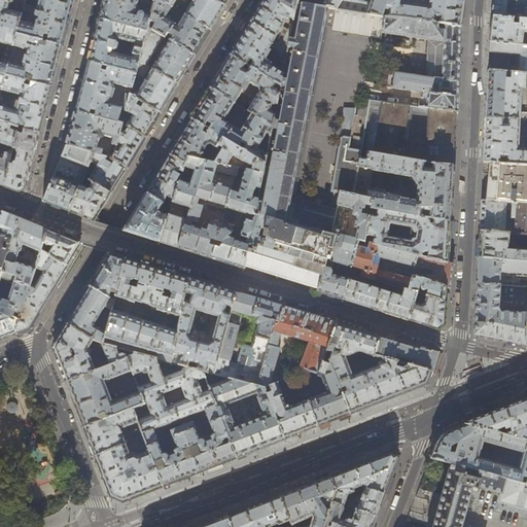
[(0,0),(0,27),(16,32),(20,22),(22,14),(8,10),(9,4),(13,2),(13,0),(0,0)]
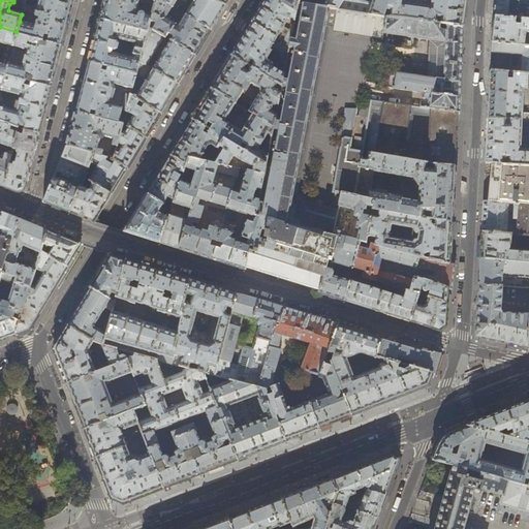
[(31,0),(38,2),(35,16),(36,17),(36,18),(39,18),(38,22),(37,21),(36,22),(35,25),(20,22),(17,32),(17,34),(62,45),(73,0),(31,0)]
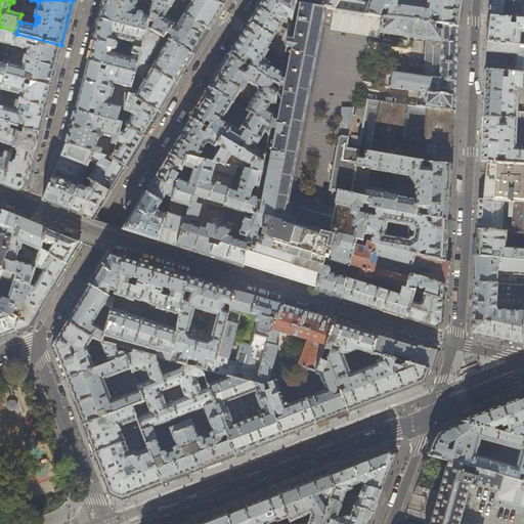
[(146,32),(147,28),(154,0),(104,0),(104,1),(99,19),(146,32)]
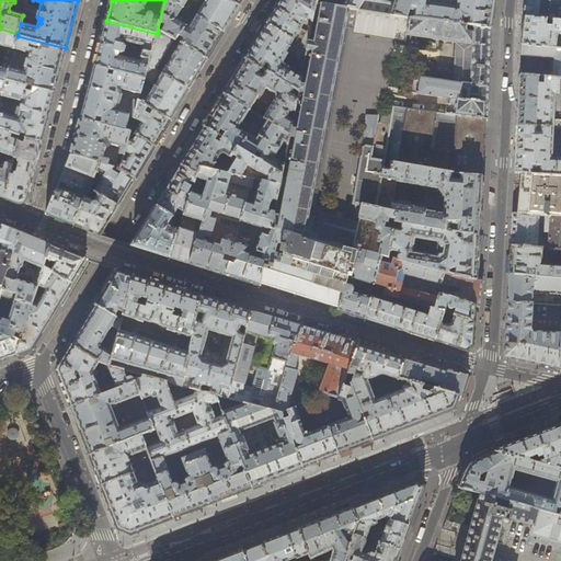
[(197,16),(183,8),(170,0),(164,0),(158,30),(206,59),(216,45),(222,32),(197,16)]
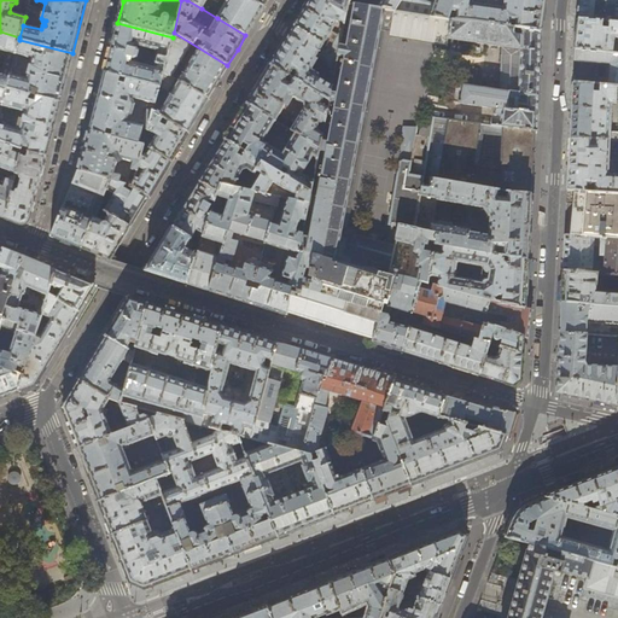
[(187,0),(202,9),(207,0),(228,0),(217,18),(245,35),(254,22),(263,7),(251,0),(243,0),(243,1),(240,0),(187,0)]
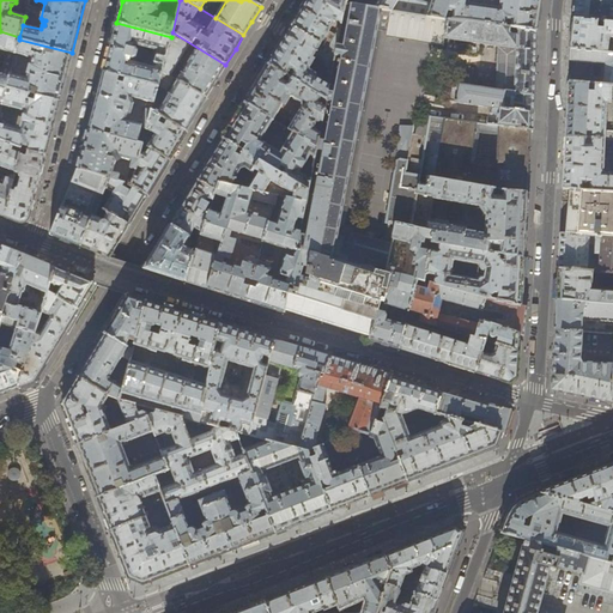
[(344,5),(345,4),(346,0),(307,0),(305,4),(291,25),(320,43),(331,24),(329,24),(332,22),(333,19),(333,18),(340,23),(343,12),(344,5)]
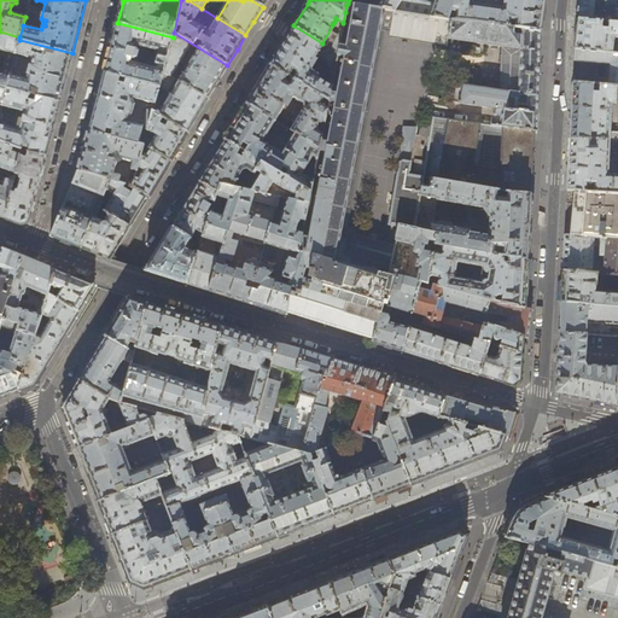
[(349,0),(348,4),(395,11),(401,0),(349,0)]
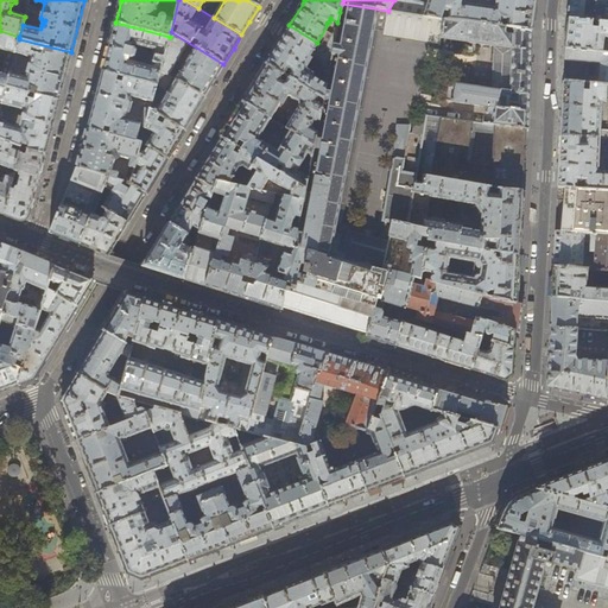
[(429,0),(428,4),(416,0),(394,0),(388,11),(441,19),(444,11),(447,0),(429,0)]
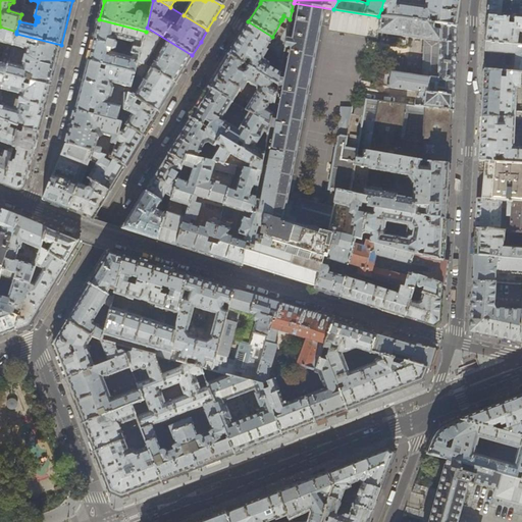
[(383,0),(381,9),(386,10),(384,17),(401,18),(433,23),(440,24),(457,27),(460,0),(383,0)]
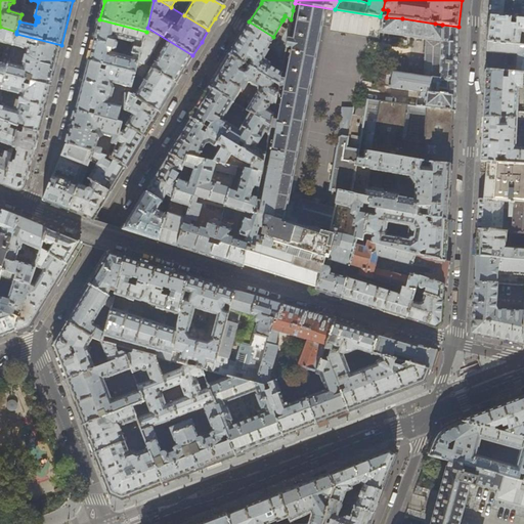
[(492,0),(490,16),(523,18),(523,3),(522,4),(522,0),(492,0)]
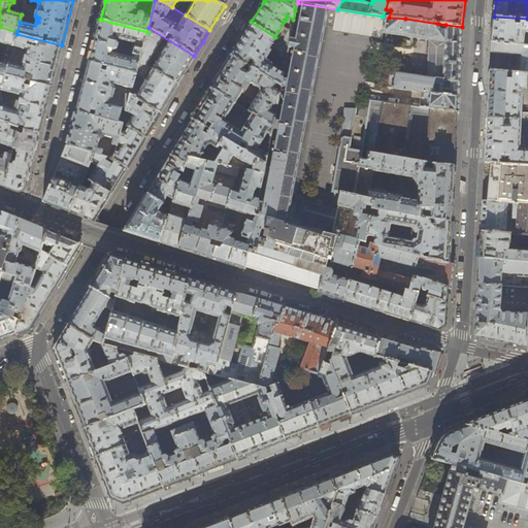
[(383,17),(337,9),(297,3),(296,4),(295,10),(301,11),(296,40),(290,39),(289,44),(288,48),(294,50),(289,79),(283,78),(281,85),(281,87),(287,88),(279,122),(274,121),(273,126),(272,130),(277,131),(261,216),(267,217),(297,225),(299,218),(333,227),(334,226),(337,209),(301,200),(299,202),(298,204),(291,202),(324,26),(333,27),(332,32),(383,39),(384,33),(429,39),(427,77),(404,74),(404,69),(393,67),(391,69),(388,86),(393,88),(393,89),(422,92),(420,107),(457,111),(459,111),(460,70),(462,27),(446,25),(444,30),(437,29),(438,24),(405,19),(389,18),(383,17)]
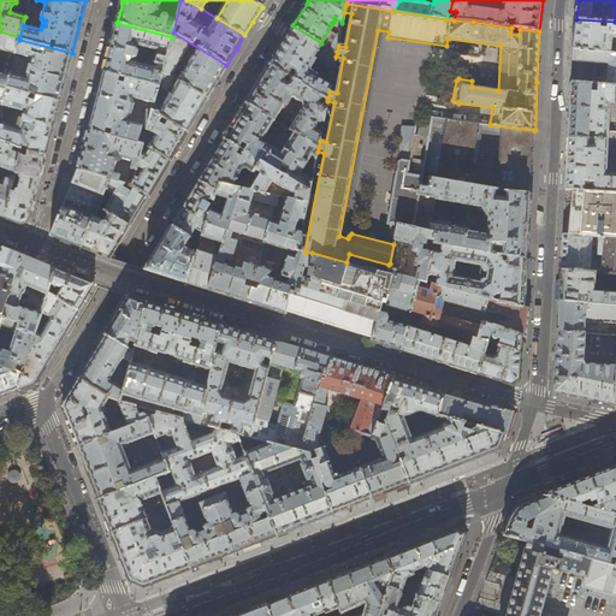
[(615,22),(576,19),(575,31),(573,49),(615,53),(615,51),(615,22)]
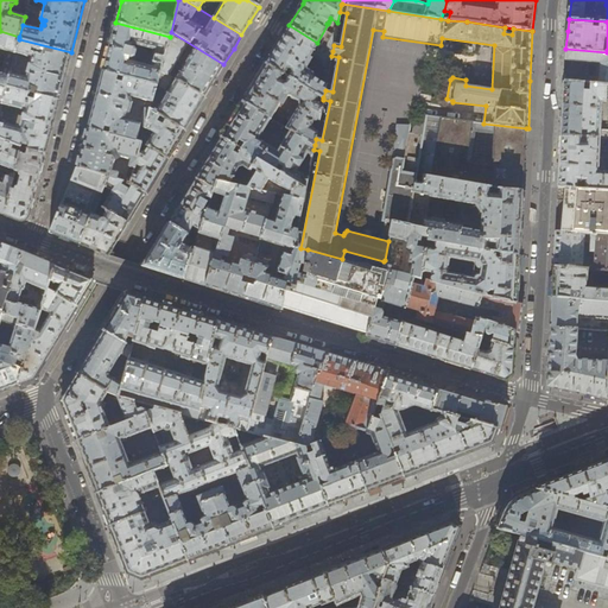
[(157,86),(160,71),(170,37),(115,23),(109,46),(102,71),(157,86)]
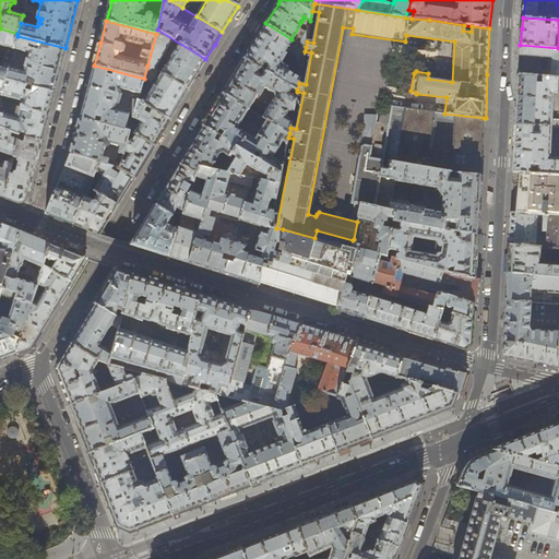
[(298,43),(292,39),(265,23),(257,38),(245,58),(297,90),(299,83),(300,78),(278,64),(280,63),(278,61),(286,49),(297,56),(295,59),(302,64),(305,51),(306,47),(298,43)]
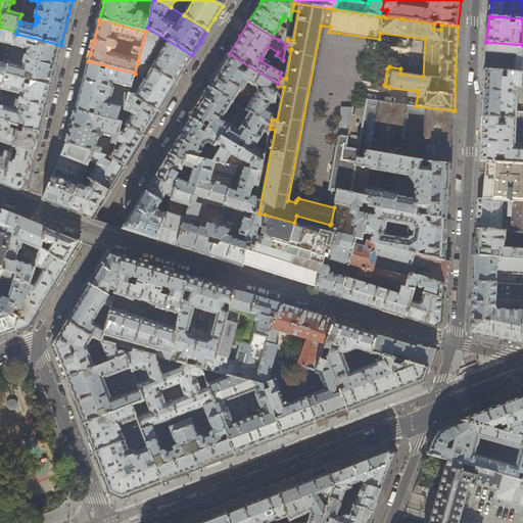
[(290,21),(279,40),(286,44),(287,39),(290,21)]
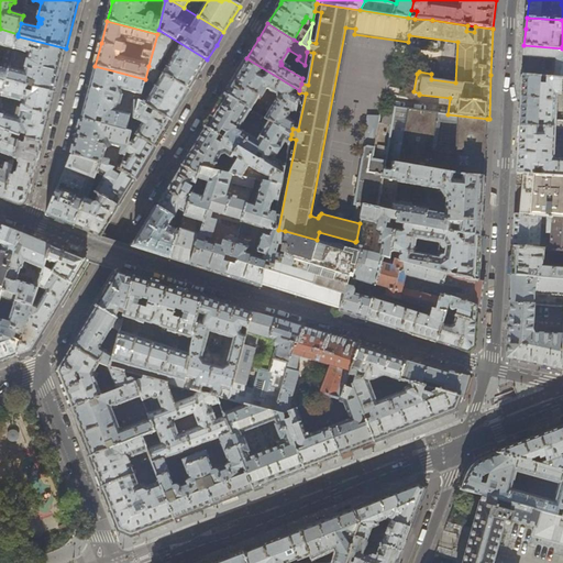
[(13,53),(18,36),(18,34),(0,29),(0,81),(6,84),(6,80),(10,65),(13,53)]
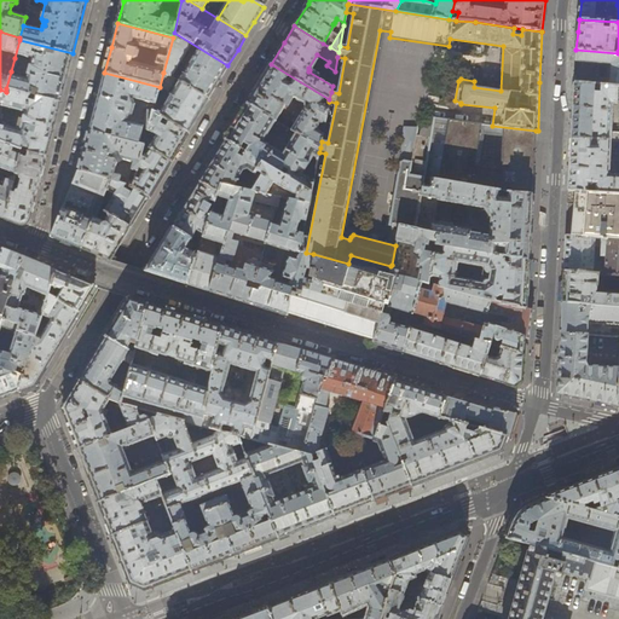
[(207,99),(218,82),(227,65),(174,33),(173,38),(163,73),(207,99)]
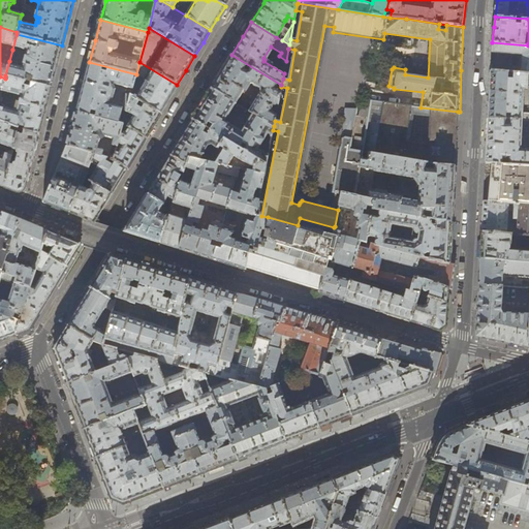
[(62,45),(17,34),(12,50),(16,48),(27,50),(23,67),(11,64),(12,62),(12,61),(9,61),(5,75),(26,81),(32,83),(51,88),(56,66),(62,45)]
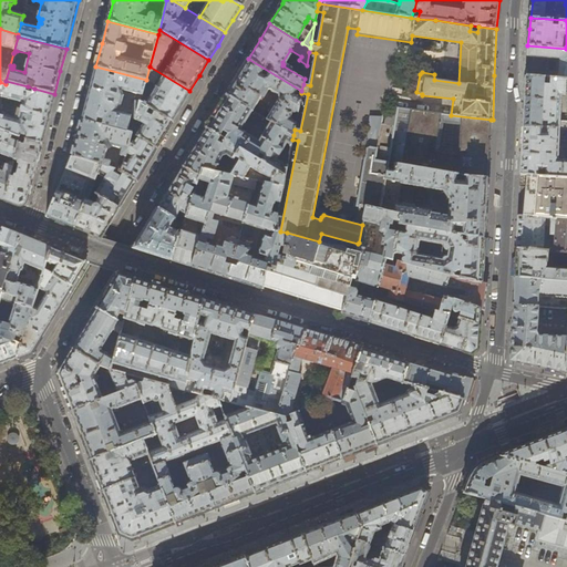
[(566,49),(527,45),(527,57),(560,59),(559,79),(566,79),(566,49)]
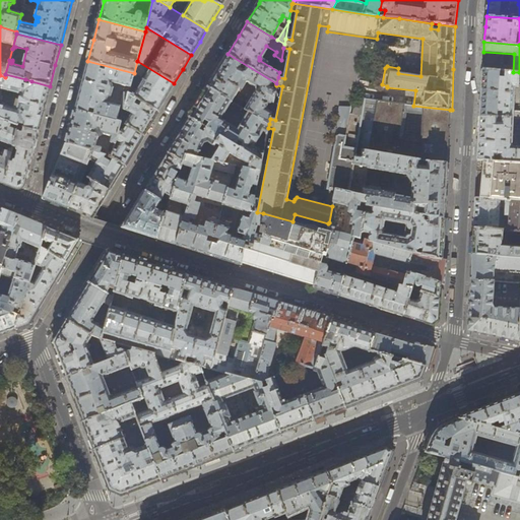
[(276,85),(276,83),(228,54),(218,68),(207,87),(232,102),(243,82),(245,82),(247,81),(257,88),(245,110),(248,111),(269,124),(270,119),(276,85)]
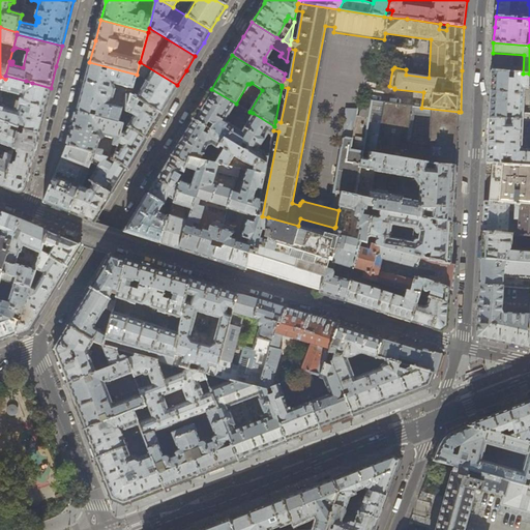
[(133,89),(137,75),(89,62),(83,86),(77,114),(119,124),(120,116),(122,111),(122,108),(109,105),(113,98),(115,91),(113,85),(133,89)]
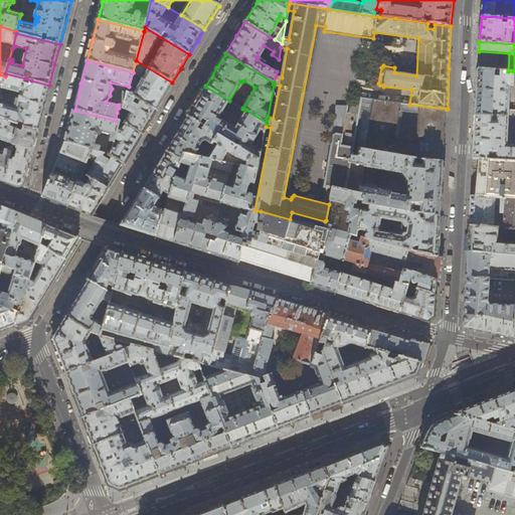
[(136,60),(133,72),(129,87),(128,94),(136,99),(140,102),(156,111),(163,99),(172,82),(136,60)]
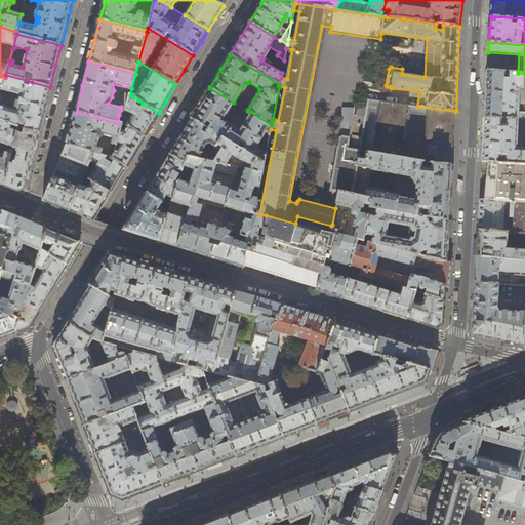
[(494,71),(487,71),(485,94),(484,118),(518,120),(524,119),(524,73),(518,73),(512,73),(511,78),(505,78),(506,72),(494,71)]
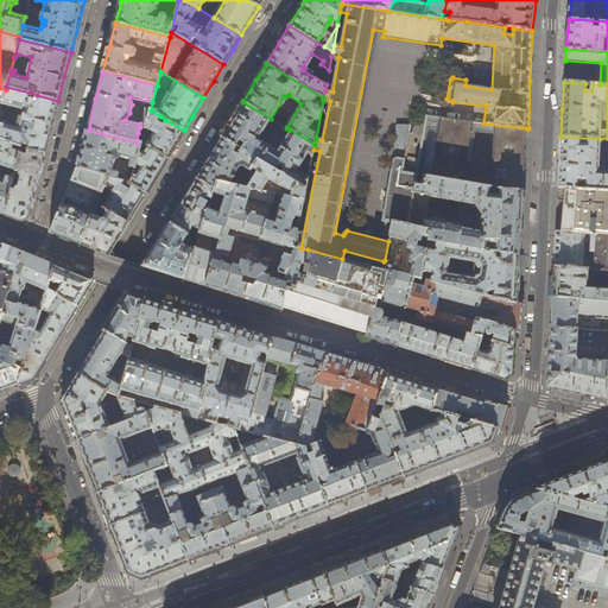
[(6,87),(6,90),(2,102),(2,105),(24,111),(19,128),(0,122),(0,139),(13,145),(20,147),(21,141),(29,144),(27,150),(44,154),(52,126),(58,101),(37,95),(35,101),(27,99),(30,93),(6,87)]
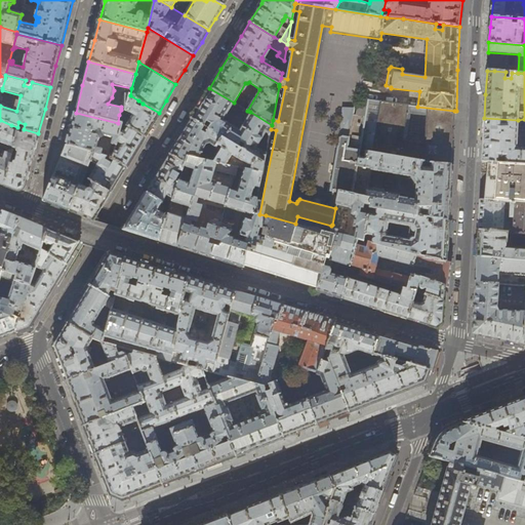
[(223,120),(234,103),(209,88),(201,102),(191,118),(221,136),(265,162),(267,153),(256,147),(266,132),(270,134),(271,129),(272,125),(250,112),(240,130),(223,120)]
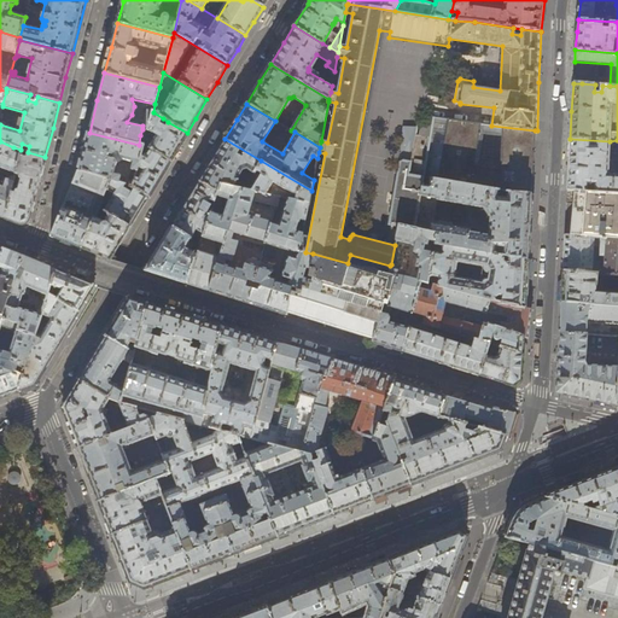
[(163,118),(153,112),(147,111),(143,126),(143,129),(147,130),(147,132),(150,132),(150,130),(157,135),(153,141),(146,136),(145,136),(140,135),(139,145),(145,146),(151,150),(169,162),(179,145),(187,133),(168,122),(164,127),(159,123),(163,118)]
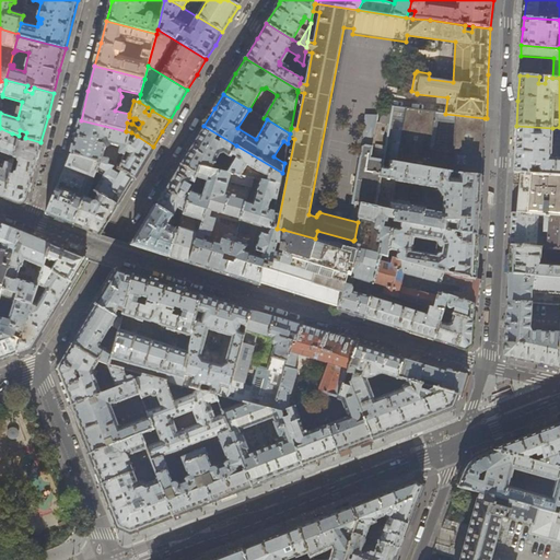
[(483,131),(485,118),(445,114),(393,107),(389,126),(383,160),(389,162),(452,172),(458,174),(464,174),(481,176),(482,163),(483,131)]
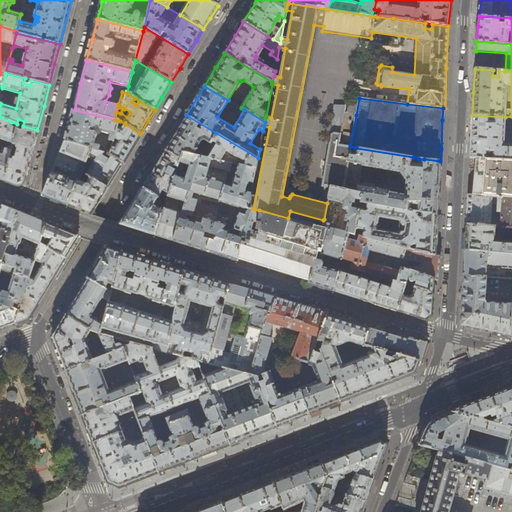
[(350,146),(356,115),(343,113),(343,108),(340,108),(335,133),(333,133),(331,135),(330,142),(329,142),(322,185),(330,187),(330,186),(343,189),(350,152),(350,146)]
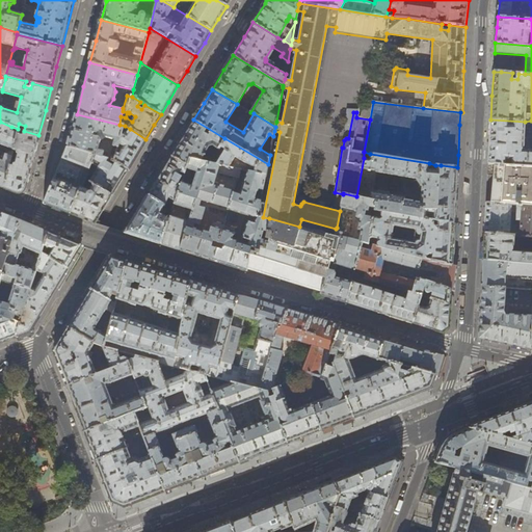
[(125,126),(120,125),(77,114),(73,129),(68,148),(96,155),(103,158),(104,152),(98,150),(101,140),(105,138),(114,140),(113,147),(118,148),(120,144),(123,133),(125,126)]
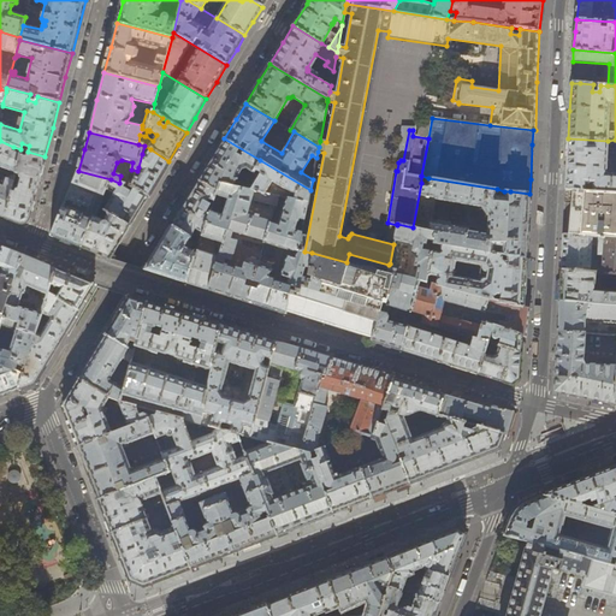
[(254,171),(260,160),(224,138),(212,158),(199,181),(217,191),(219,183),(231,185),(237,178),(242,170),(246,169),(250,171),(244,181),(248,182),(254,171)]
